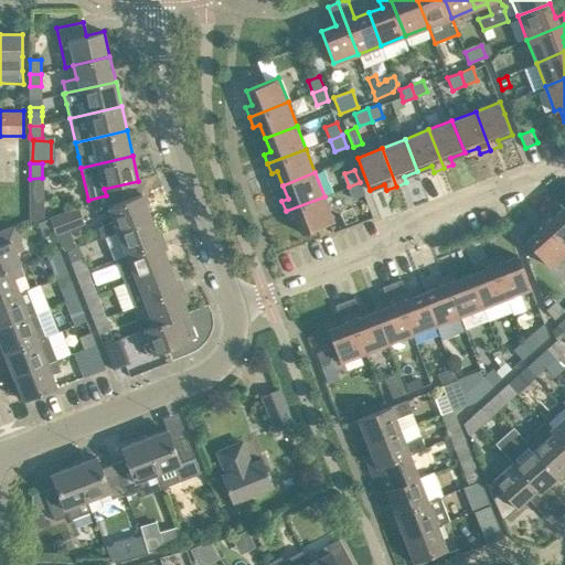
[(30,179),(30,190),(42,190),(42,178),(30,179)]
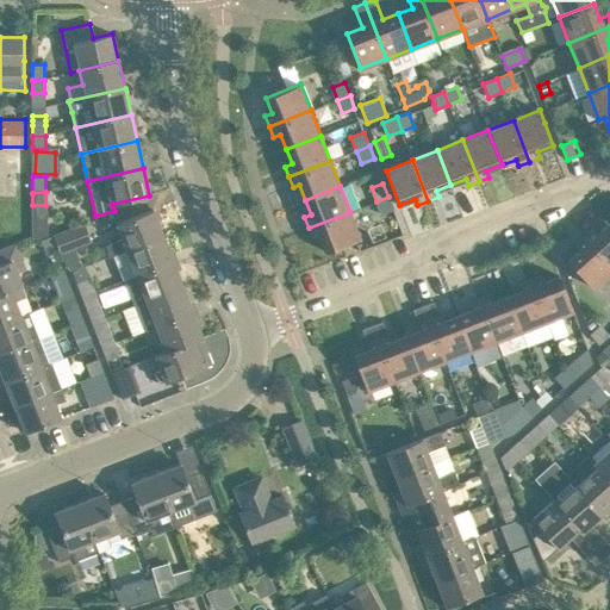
[(388,197),(377,201),(381,213),(392,209),(388,197)]
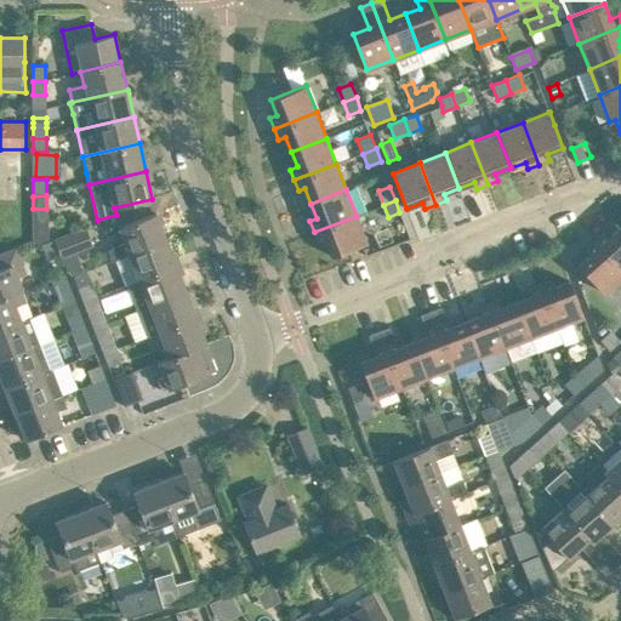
[(115,260),(166,240),(155,214),(119,227),(125,243),(108,249),(112,261),(115,260)]
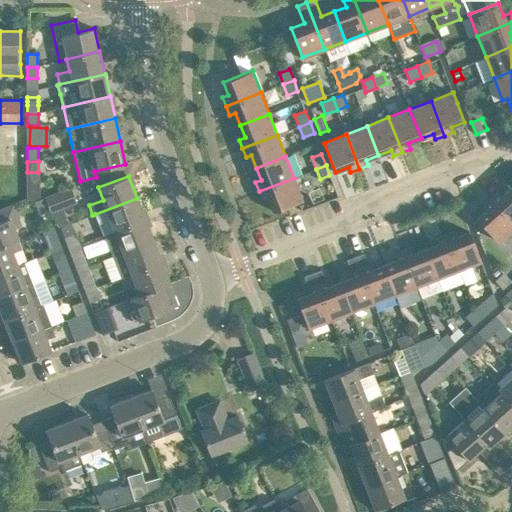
[(294,178),(259,191),(262,200),(268,198),(273,211),(302,200),(294,178)]
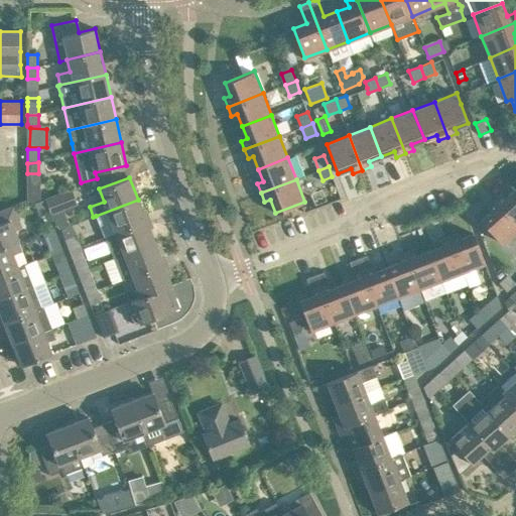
[(45,199),(50,210),(52,214),(78,204),(72,188),(45,199)]
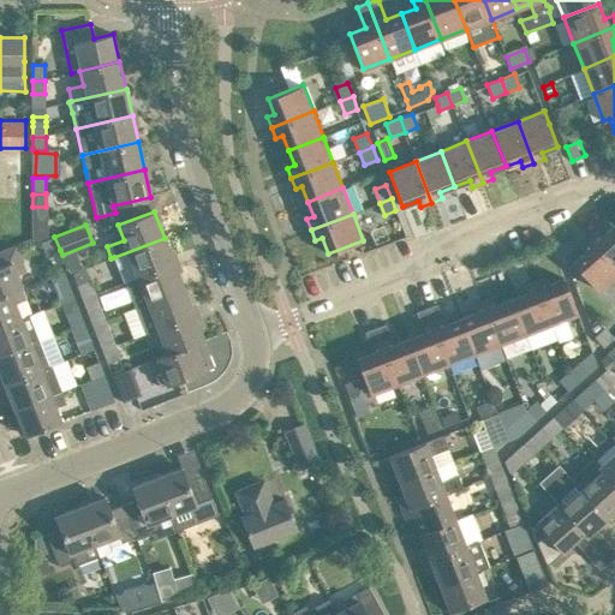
[(614,266),(614,225),(603,236),(598,231),(590,238),(614,266)]
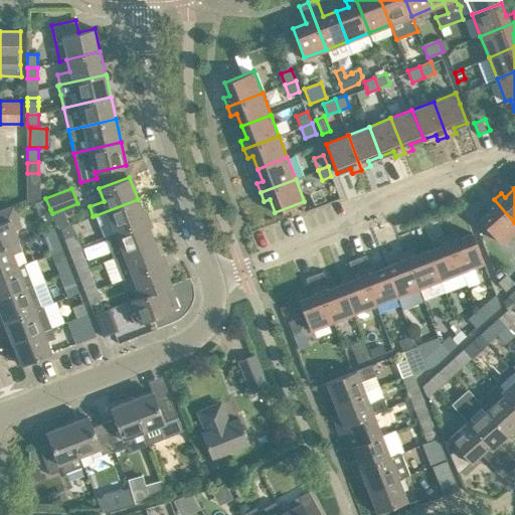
[(39,213),(50,209),(45,198),(34,202),(39,213)]
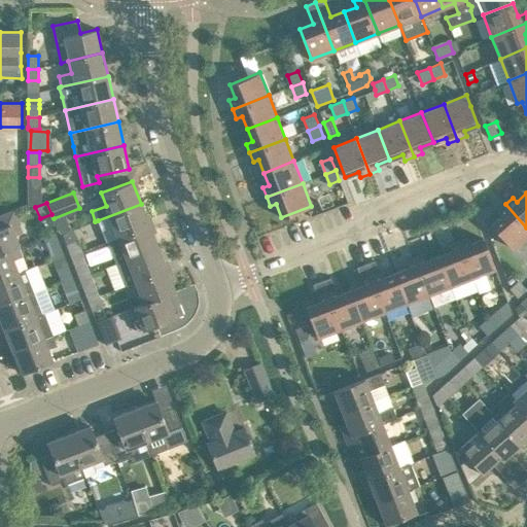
[(106,242),(108,242),(149,225),(141,204),(98,220),(106,242)]
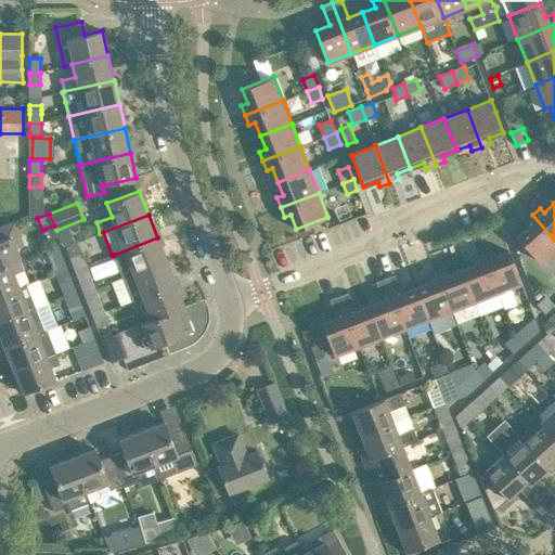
[(540,261),(554,247),(554,240),(532,215),(525,221),(529,227),(517,236),(540,261)]
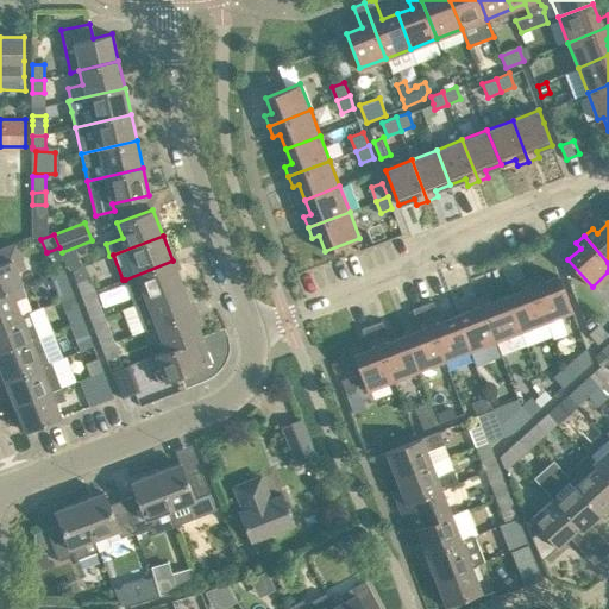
[(0,293),(23,286),(17,271),(25,268),(24,264),(16,243),(0,248),(0,293)]
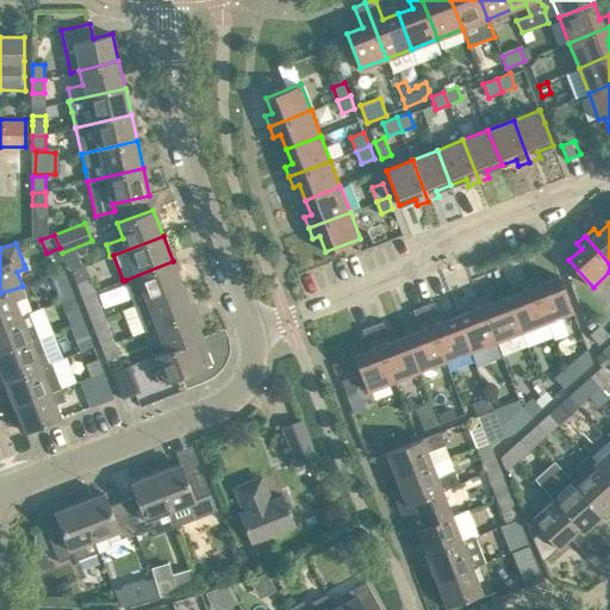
[(136,305),(182,286),(173,261),(125,280),(136,305)]
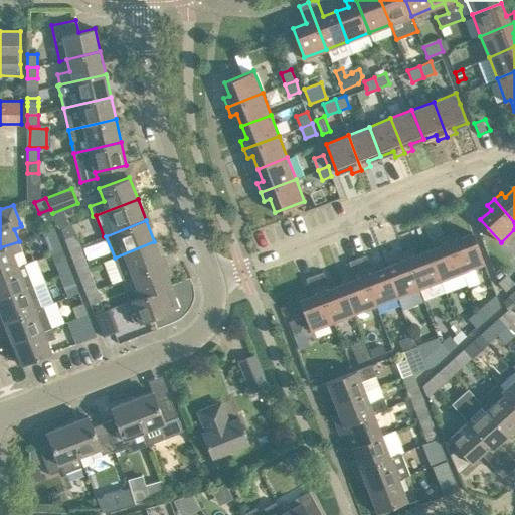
[(58,238),(54,227),(42,231),(47,242),(58,238)]
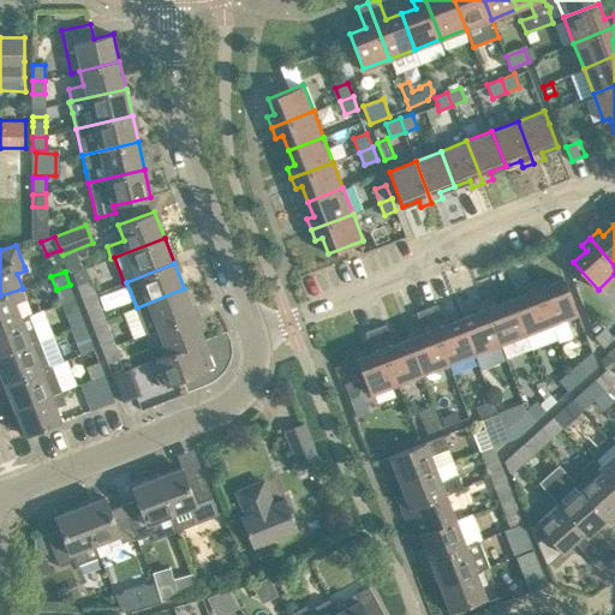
[(578,314),(563,278),(548,285),(545,278),(535,281),(551,323),(578,314)]
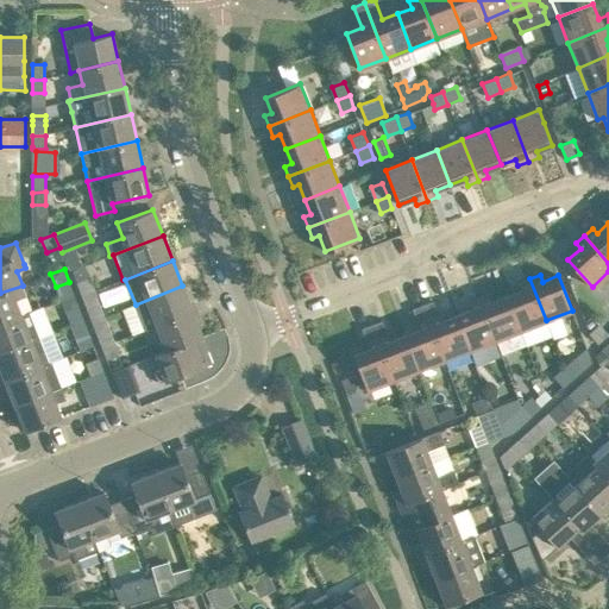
[(90,277),(76,282),(82,296),(95,290),(90,277)]
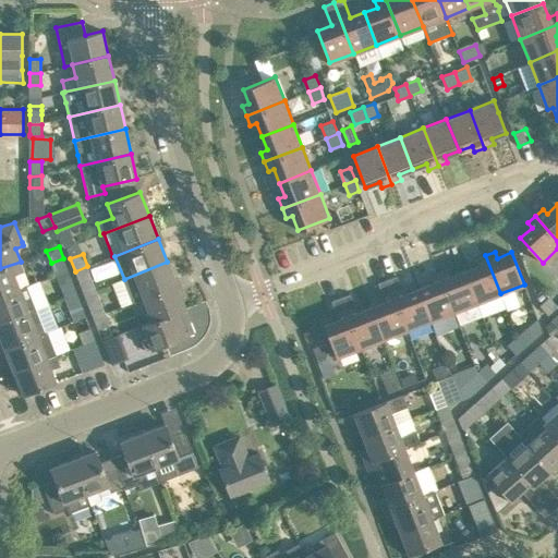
[(476,302),(500,293),(485,255),(475,259),(477,265),(464,270),(476,302)]
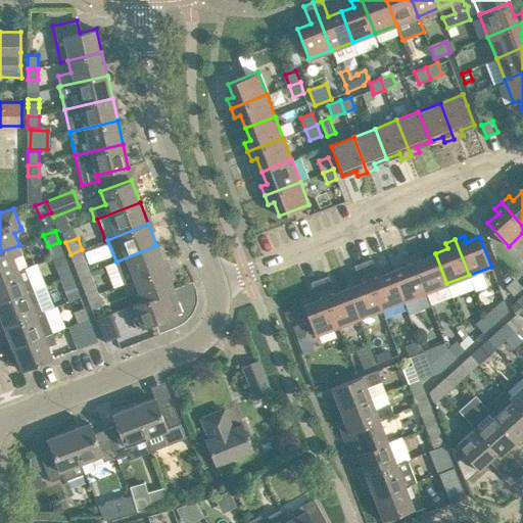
[(0,277),(18,271),(13,257),(22,253),(19,245),(0,251),(0,277)]
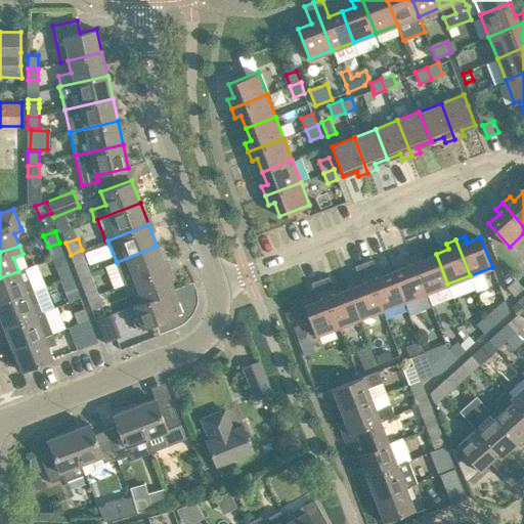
[(125,284),(135,279),(166,268),(157,246),(117,262),(125,284)]
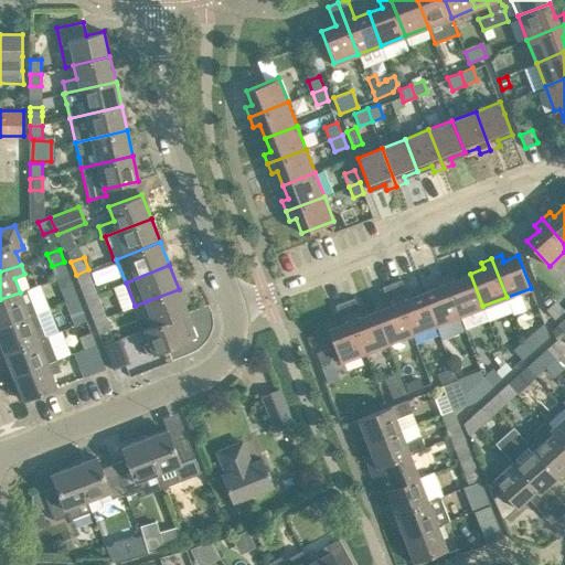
[(85,298),(98,294),(88,269),(76,275),(85,298)]
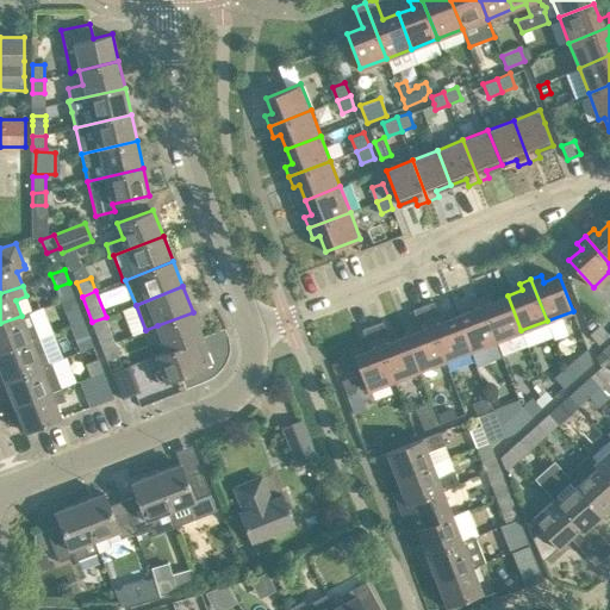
[(491,296),(480,299),(496,341),(497,340),(503,355),(527,346),(521,330),(508,296),(493,302),(491,296)]
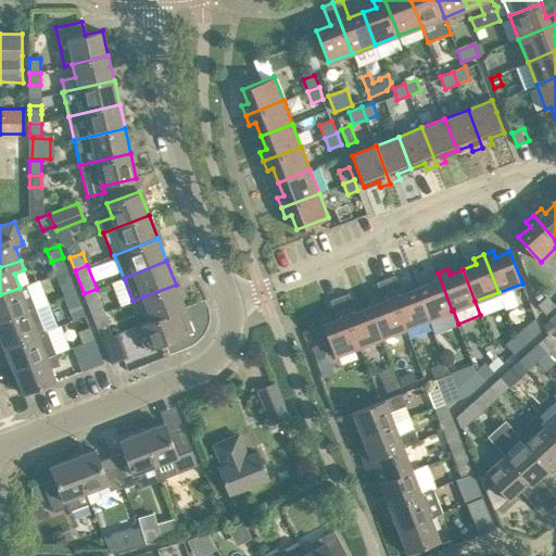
[(430,282),(416,288),(429,319),(433,333),(457,325),(452,311),(438,273),(428,276),(430,282)]
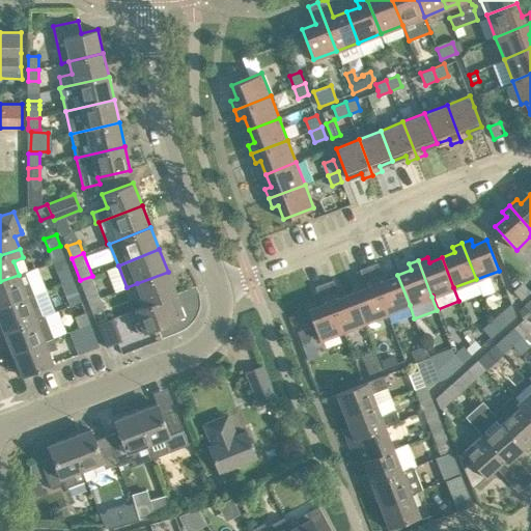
[(410,305),(397,275),(385,280),(378,262),(368,266),(387,313),(410,305)]
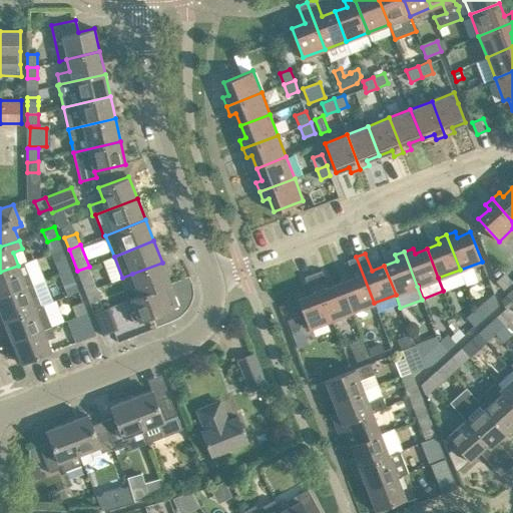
[(353,312),(374,303),(356,257),(347,261),(354,278),(342,282),(353,312)]
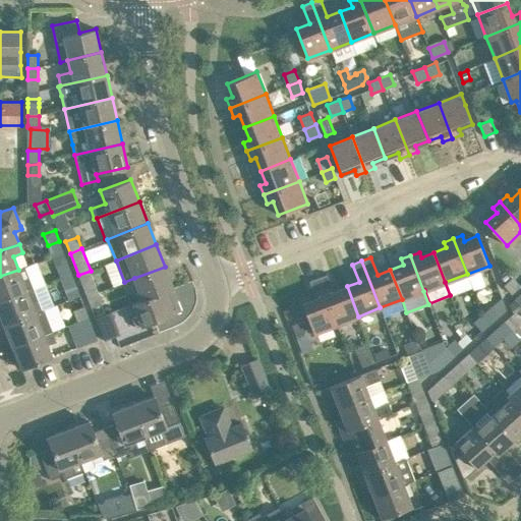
[(67,263),(56,267),(60,278),(72,274),(67,263)]
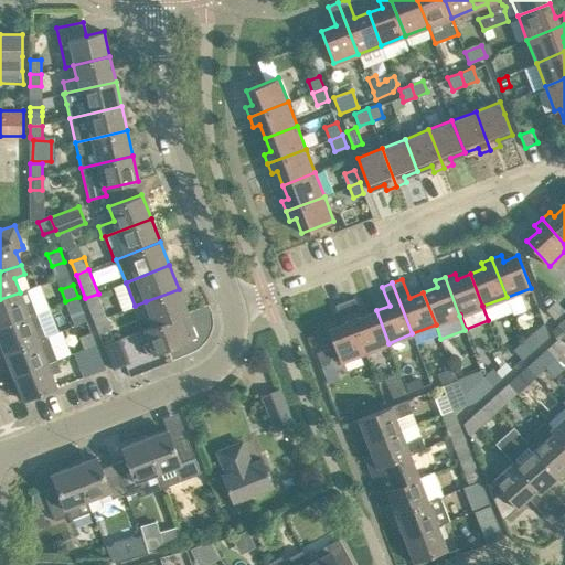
[(188,313),(188,312),(179,289),(146,301),(155,324),(184,313),(184,315),(188,313)]
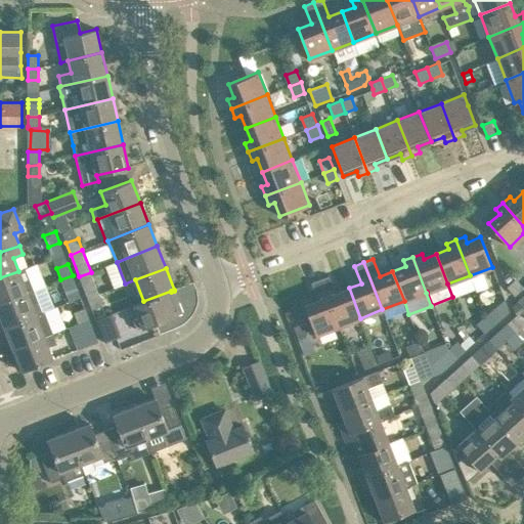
[(30,280),(23,282),(18,271),(0,277),(0,303),(34,290),(30,280)]
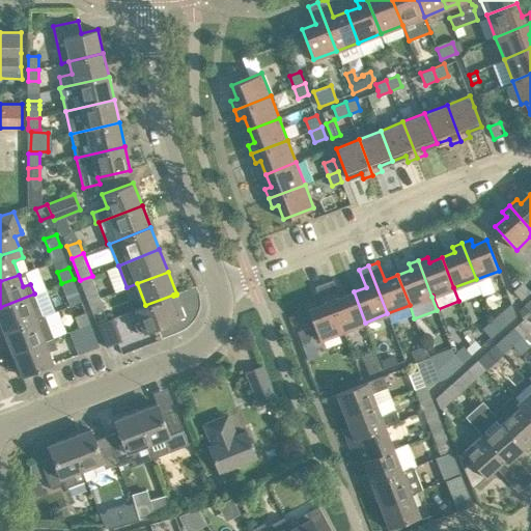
[(74,279),(61,283),(65,295),(78,289),(74,279)]
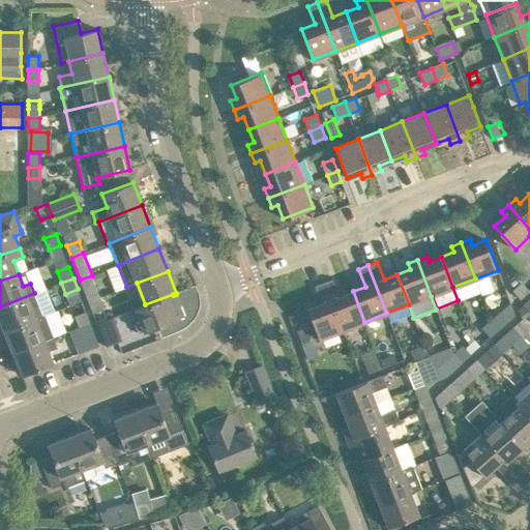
[(364,322),(353,291),(340,296),(332,278),(324,283),(343,330),(364,322)]
